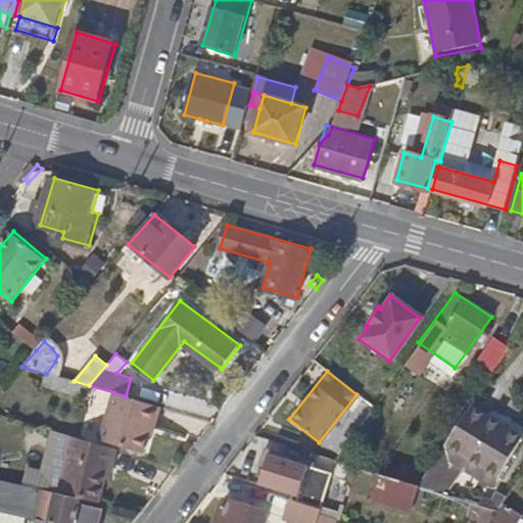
[(74,381),(47,374),(43,387),(88,399),(92,386),(89,385),(74,381)]
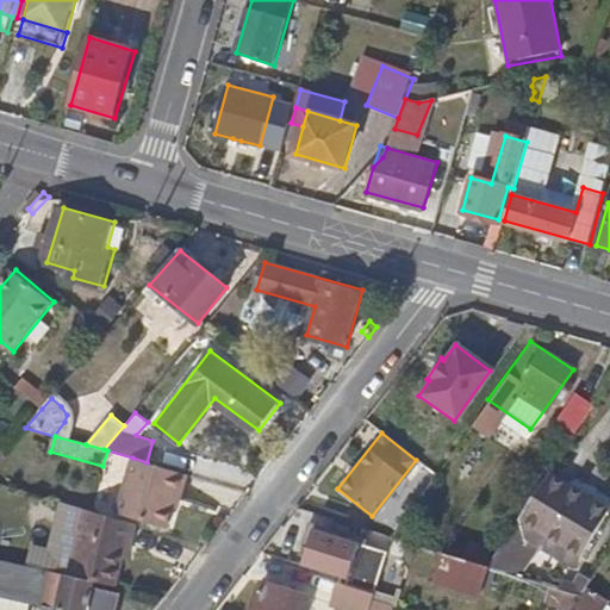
[(147,462),(132,458),(117,512),(167,528),(173,505),(176,493),(182,495),(190,473),(147,462)]
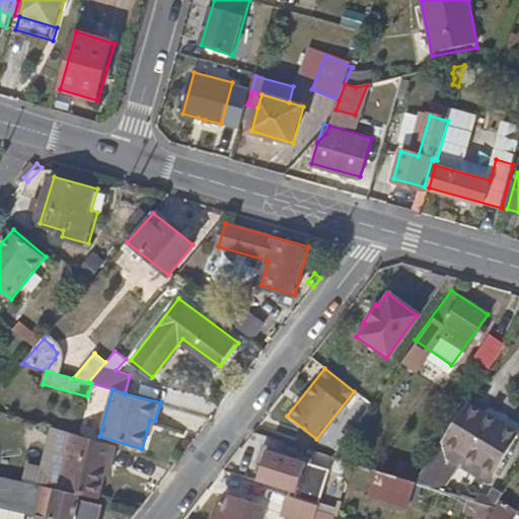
[(437,442),(455,453),(489,472),(506,447),(455,417),(437,442)]
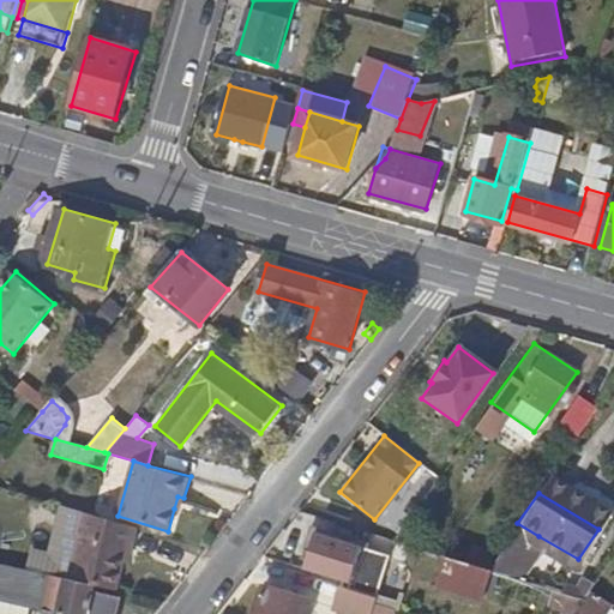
[(30,547),(25,566),(95,583),(114,588),(126,546),(131,547),(137,527),(101,516),(62,504),(48,553),(30,547)]
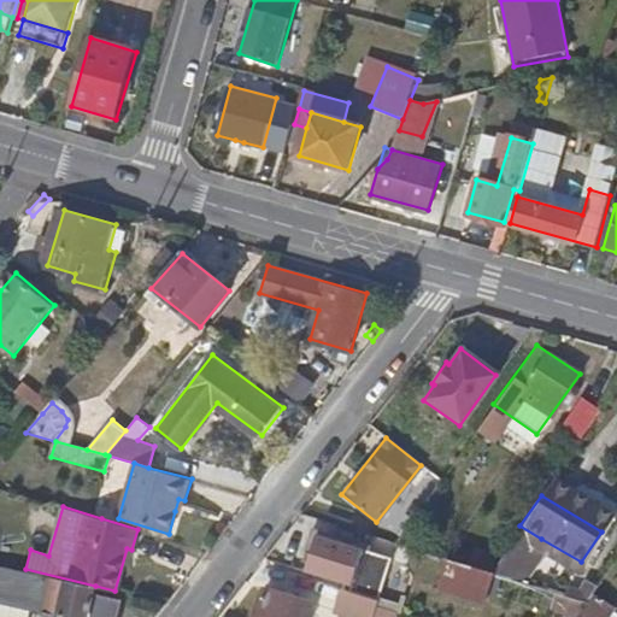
[(488,573),(512,580),(541,539),(519,526),(498,557),(488,573)]
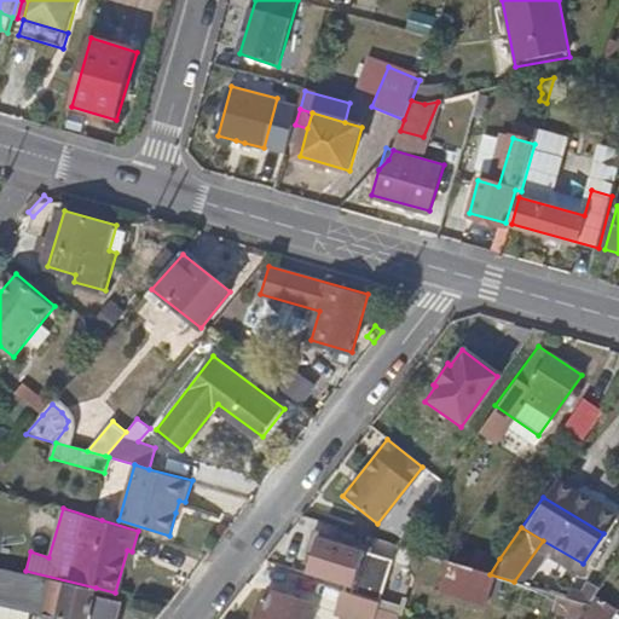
[(306,572),(352,586),(364,549),(310,533),(304,551),(311,554),(306,572)]
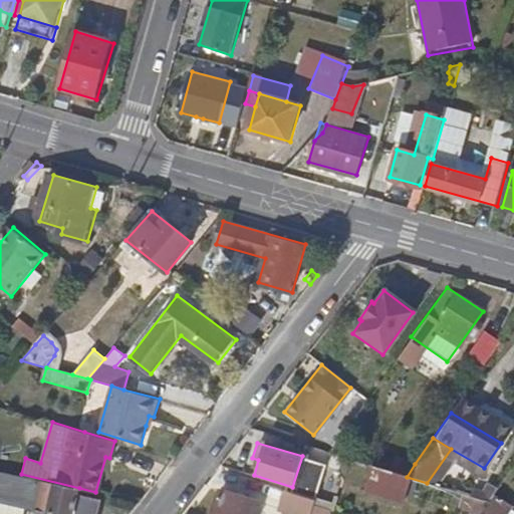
[(397,504),(407,477),(389,472),(336,456),(328,483),(397,504)]
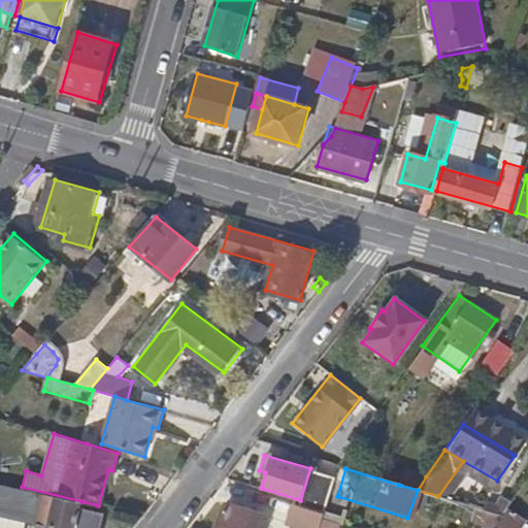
[(404,470),(399,485),(418,490),(426,476),(404,470)]
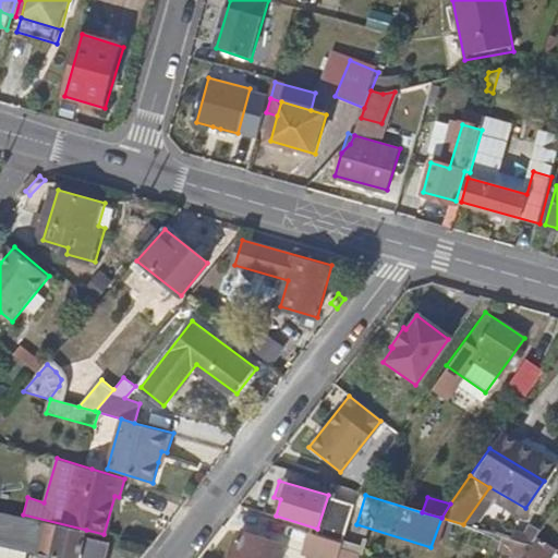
[(85,536),(86,530),(23,514),(0,509),(0,554),(17,557),(108,557),(112,543),(85,536)]
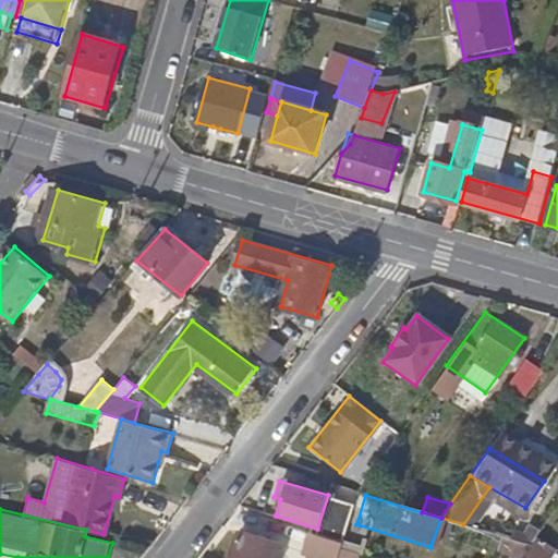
[(341,541),(316,533),(310,531),(303,549),(331,557),(335,557),(340,545),(341,541)]
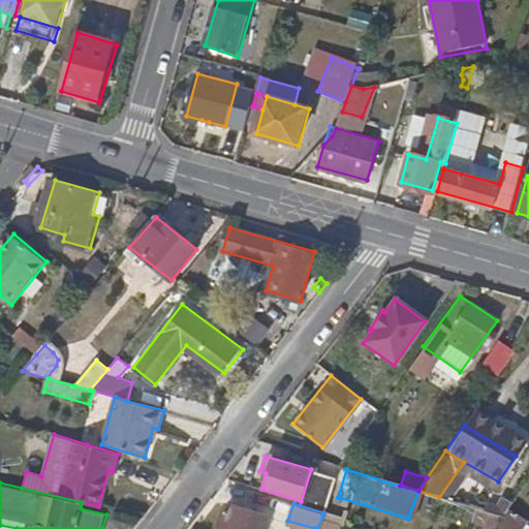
[(227,504),(218,528),(260,528),(265,516),(227,504)]
